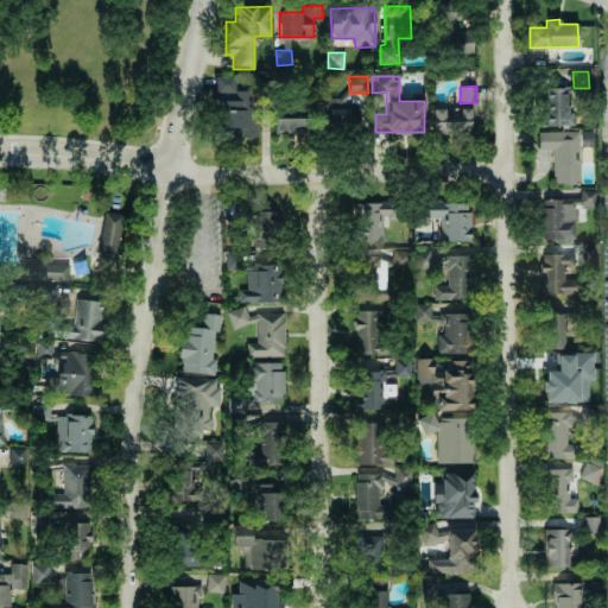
[(543,88),(544,126),(570,125),(569,88),(543,88)]
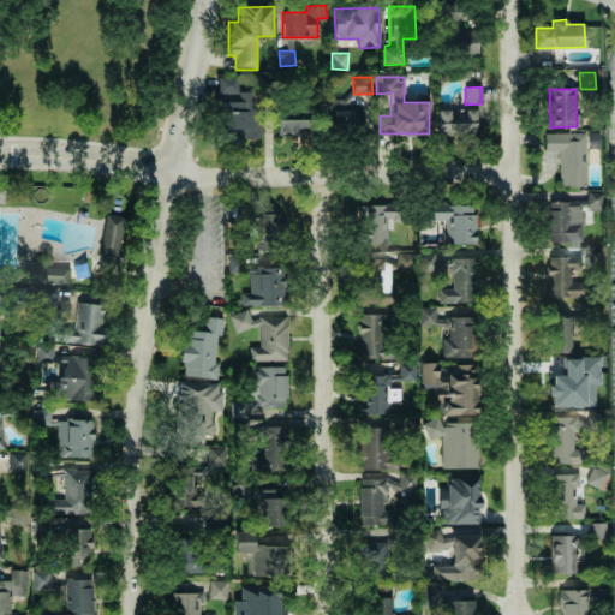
[(324,125),(356,126),(356,109),(326,109),(324,125)]
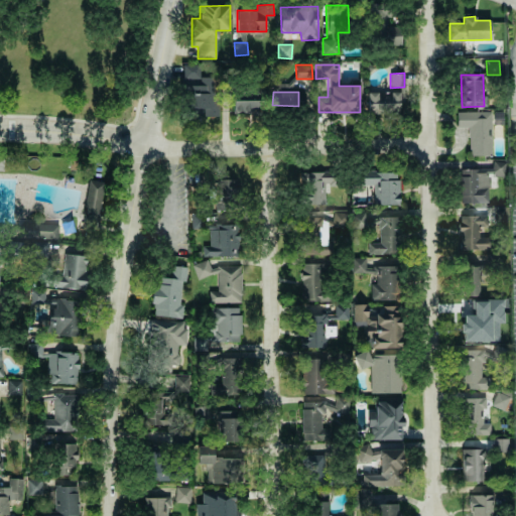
[(399,92),(368,92),(367,114),(399,115),(399,92)]
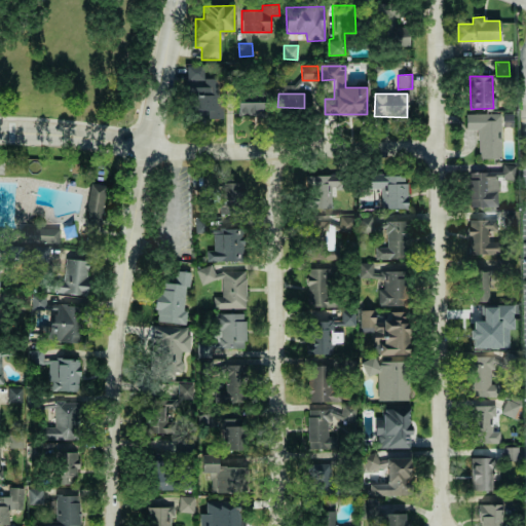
[(263,116),(263,103),(238,102),(237,115),(263,116)]
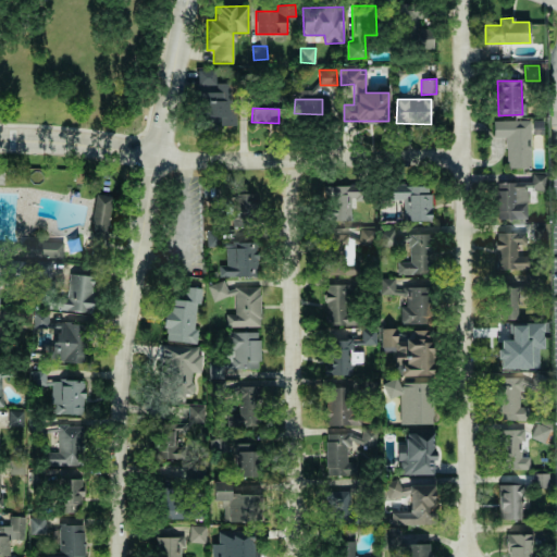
[(530,121),(493,121),(494,137),(507,137),(507,168),(531,168),(530,121)]
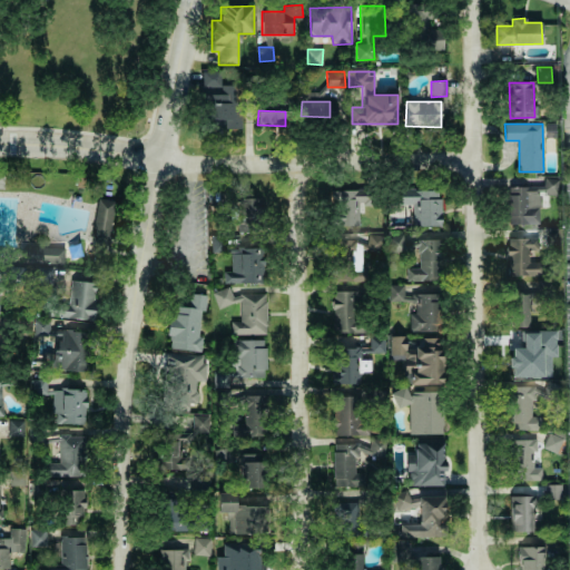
[(539,224),(539,207),(548,207),(548,195),(558,195),(558,178),(543,178),(543,187),(509,186),(508,224),(539,224)]
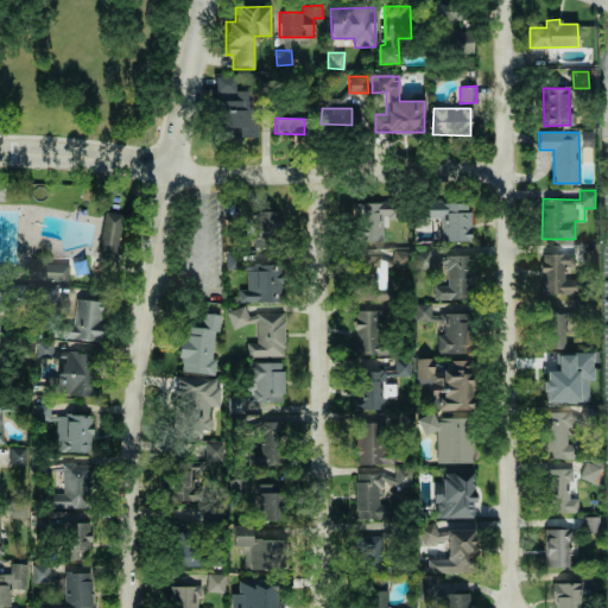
[(384,240),(382,216),(392,216),(392,210),(385,210),(385,202),(355,203),(355,240),(384,240)]
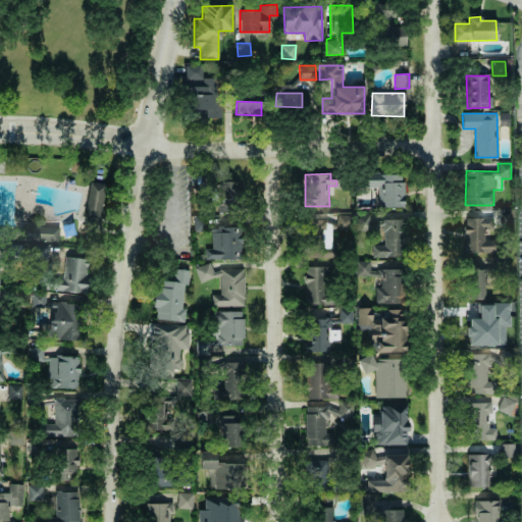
[(404,174),(367,173),(367,188),(378,188),(378,206),(403,207),(404,174)]
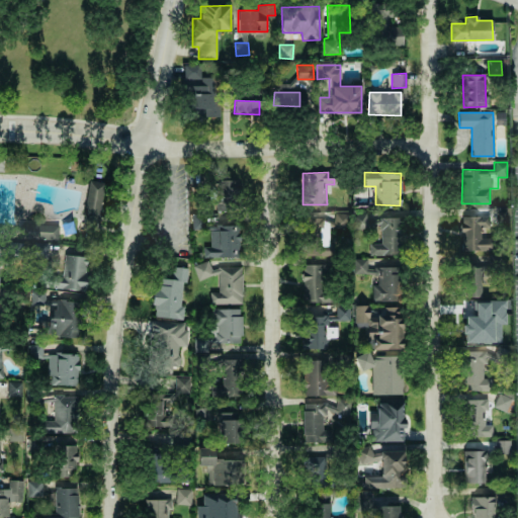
[(240,210),(240,188),(233,189),(232,180),(218,180),(218,210),(240,210)]
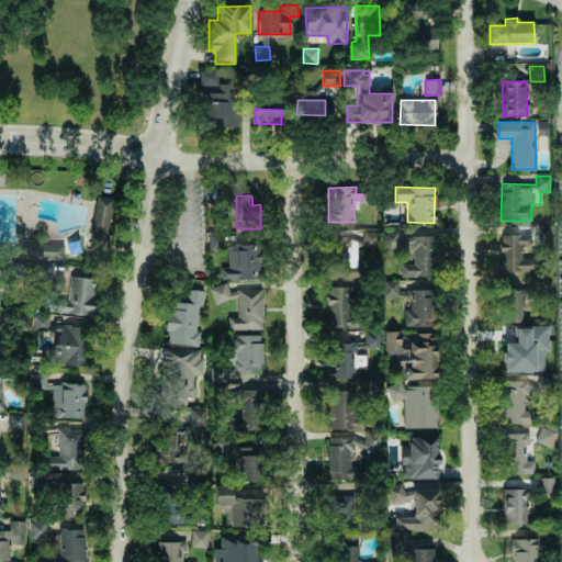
[(91,239),(109,240),(112,198),(94,197),(91,239)]
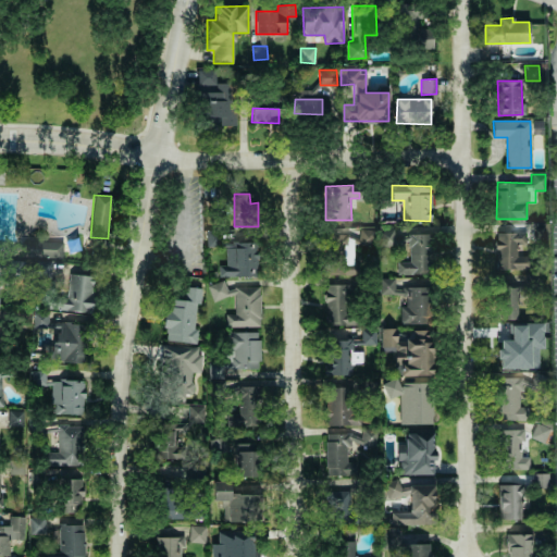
[(373,230),(359,230),(360,246),(374,245),(373,230)]
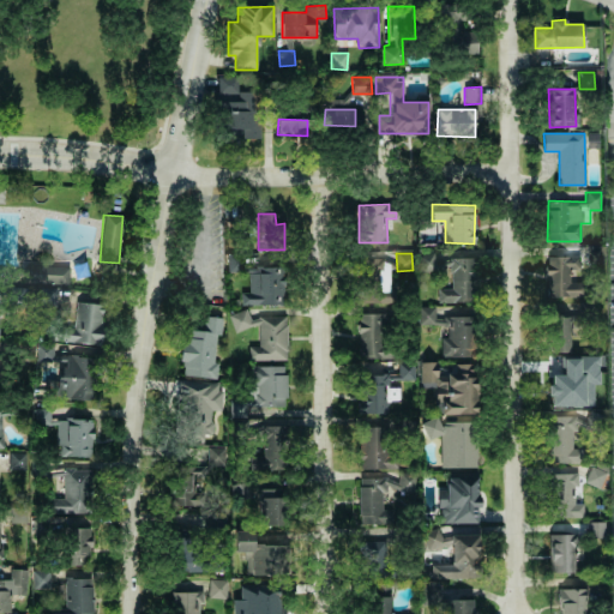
[(547,257),(547,296),(583,296),(582,256),(547,257)]
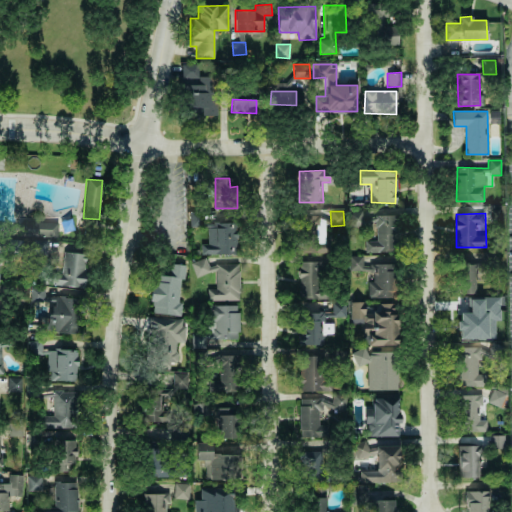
[(329,240),(325,241),(325,219),(307,220),(307,253),(330,253),(329,240)]
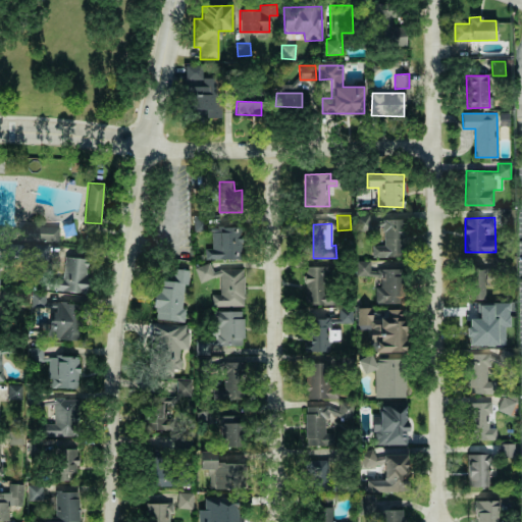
[(205,259),(241,258),(241,226),(211,227),(212,249),(205,249),(205,259)]
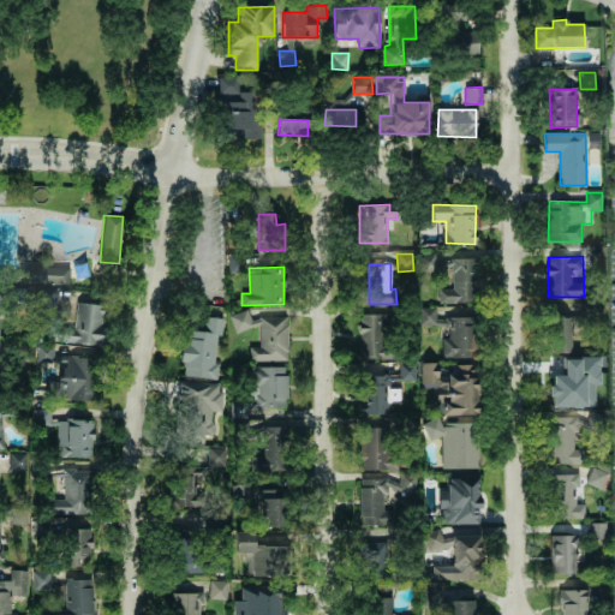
[(57,290),(42,290),(41,305),(55,306),(57,290)]
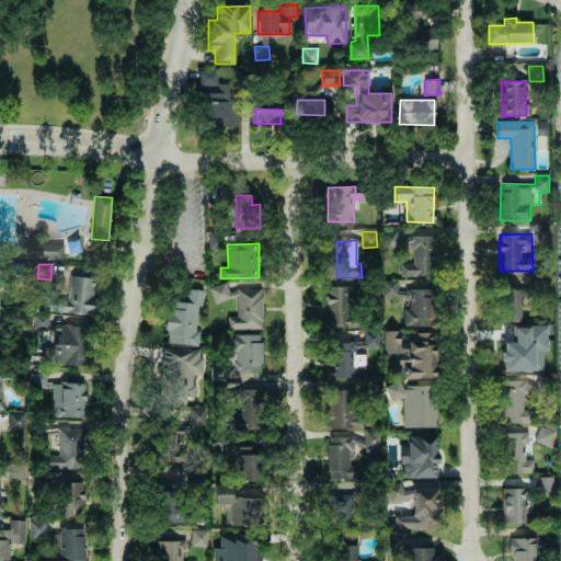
[(403,327),(432,325),(431,288),(398,289),(398,279),(384,281),(385,296),(409,296),(409,308),(403,308),(403,327)]
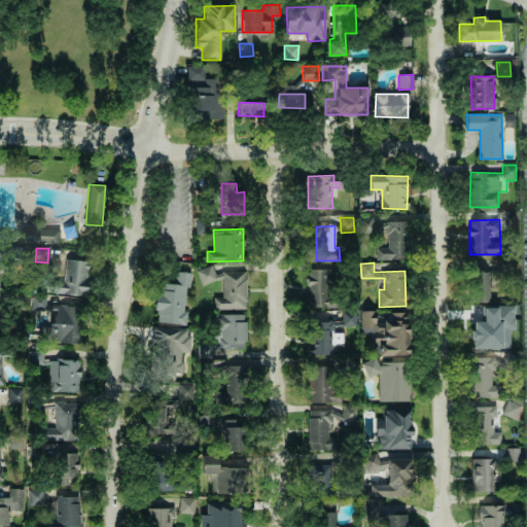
[(247,309),(246,272),(213,273),(213,268),(199,268),(200,281),(221,281),(222,296),(213,297),(214,309),(247,309)]
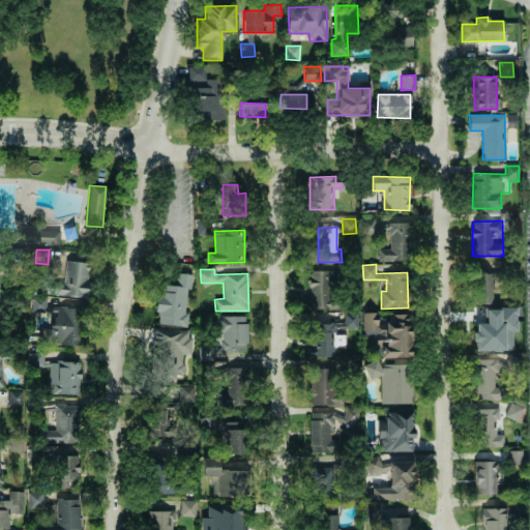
[(310,306),(332,306),(331,270),(310,271),(310,306)]
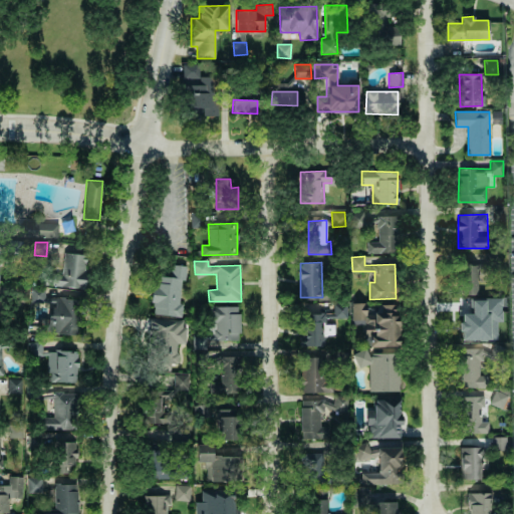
[(187,266),(172,264),(171,277),(155,276),(152,314),(180,316),(183,281),(186,281),(187,266)]
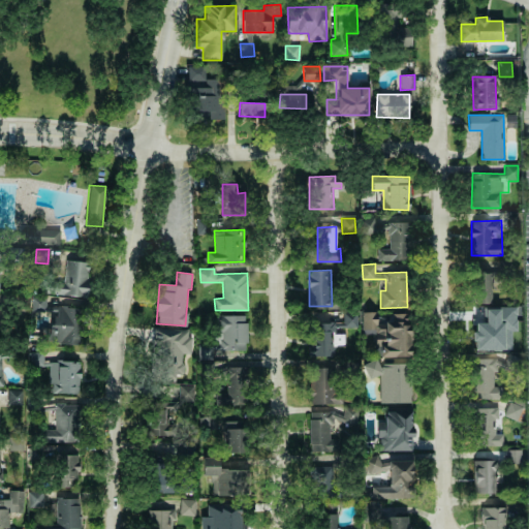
[(473,303),(489,304),(490,272),(474,272),(473,303)]
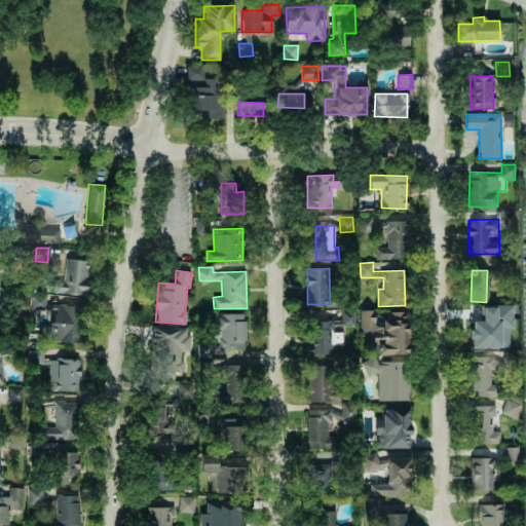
[(32,310),(45,310),(45,293),(32,293),(32,310)]
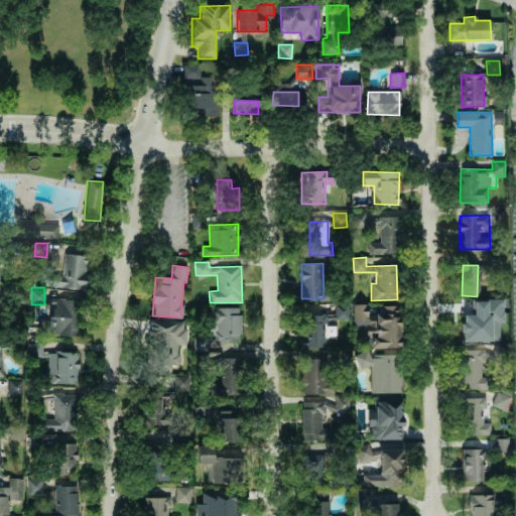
[(49,336),(82,337),(83,300),(56,299),(55,310),(50,310),(49,336)]
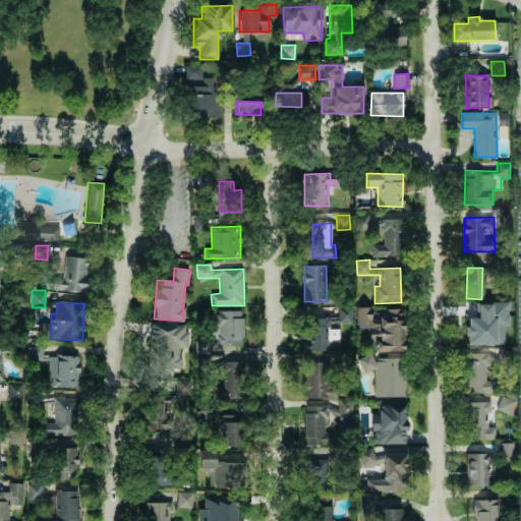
[(467,344),(504,345),(504,326),(509,326),(509,302),(477,302),(476,317),(467,317),(467,344)]
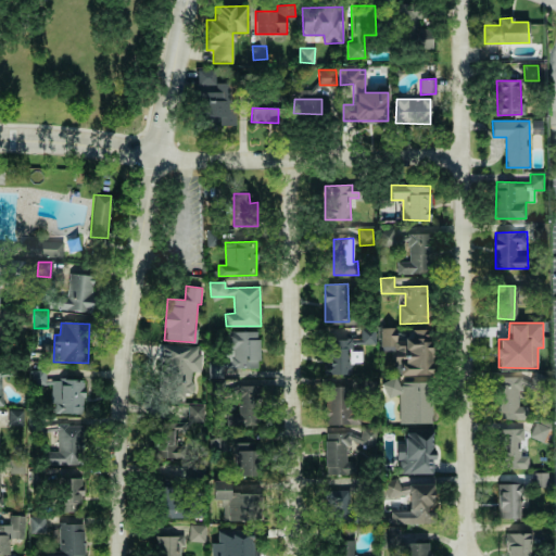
[(362,344),(376,344),(376,328),(361,328),(362,344)]
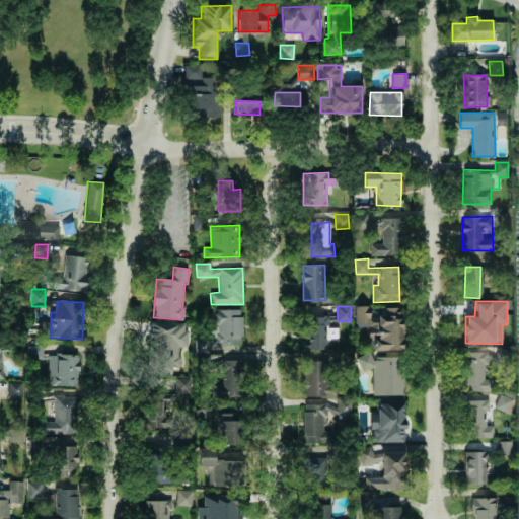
[(373,350),(402,350),(402,307),(378,308),(378,311),(363,311),(363,306),(355,306),(355,327),(368,327),(368,339),(373,339),(373,350)]
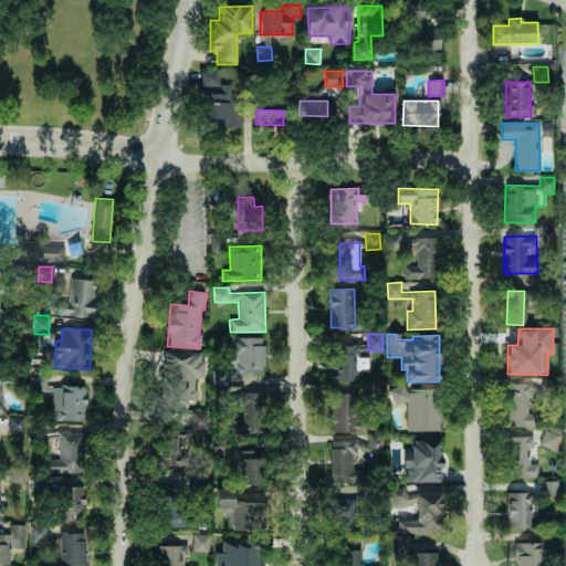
[(212,385),(228,384),(227,375),(264,374),(263,337),(236,337),(237,359),(226,359),(227,367),(211,367),(212,385)]
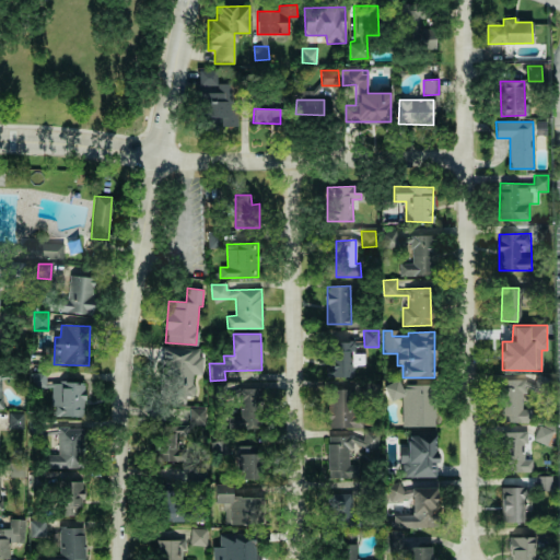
[(201,374),(202,349),(165,348),(163,400),(193,401),(194,374),(201,374)]
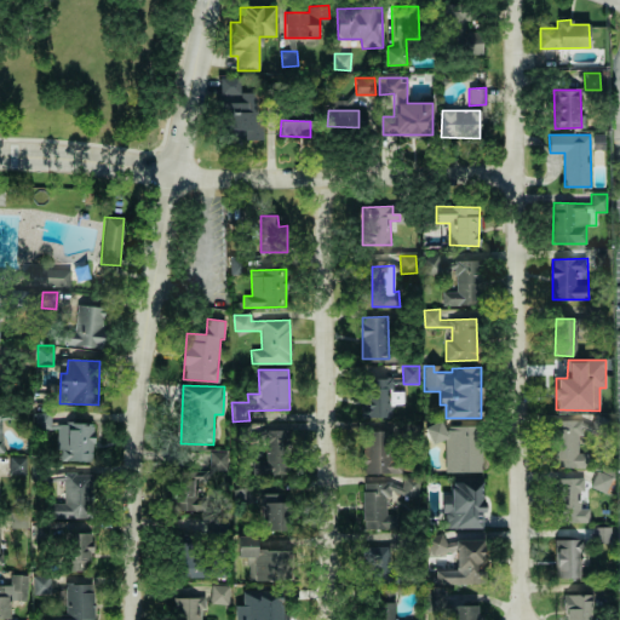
[(93,461),(95,424),(49,423),(49,414),(35,414),(34,429),(55,430),(53,438),(57,438),(56,460),(93,461)]
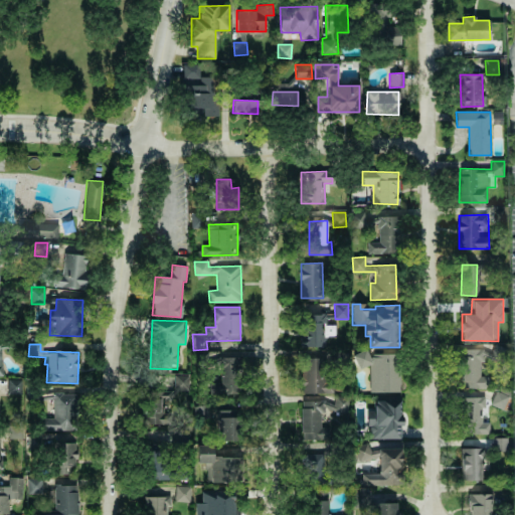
[(506,346),(494,346),(494,360),(506,360),(506,346)]
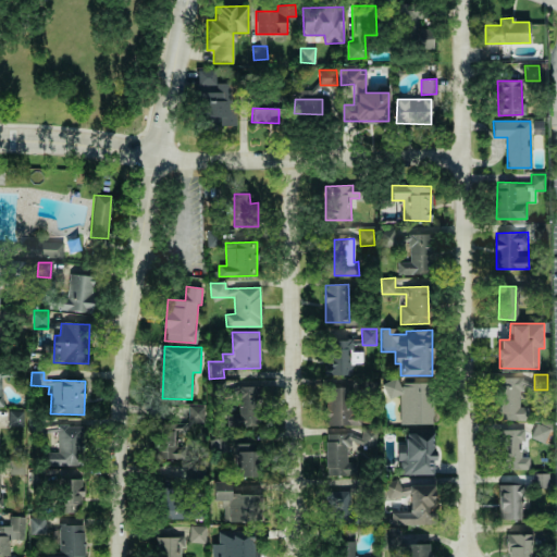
[(498,378),(499,420),(529,420),(528,406),(519,407),(519,391),(527,391),(527,378),(498,378)]
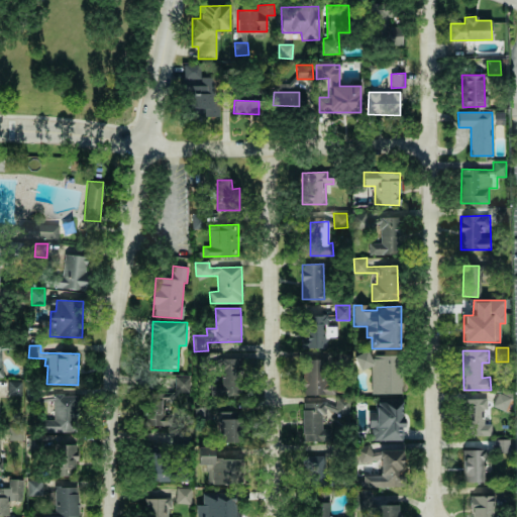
[(372,394),(402,393),(401,354),(372,355),(372,352),(356,352),(356,370),(371,369),(372,394)]
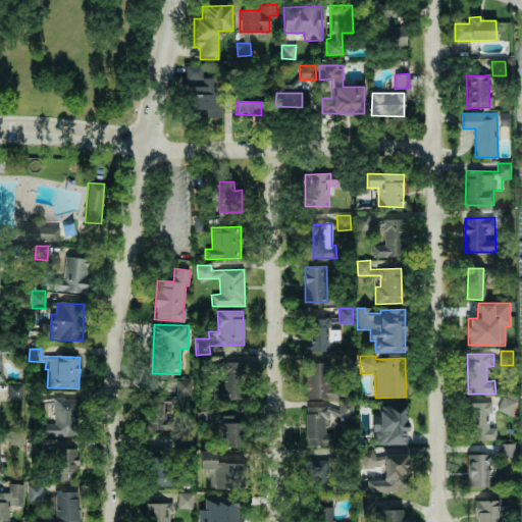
[(213,400),(245,399),(244,362),(222,362),(223,387),(212,387),(213,400)]
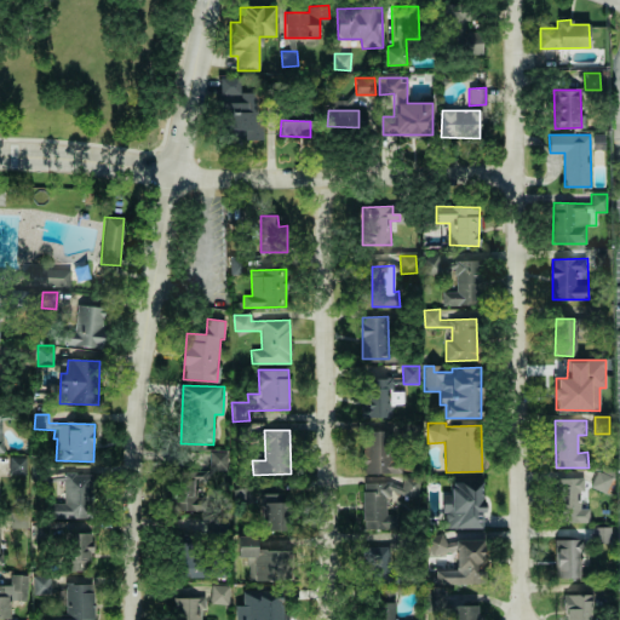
[(402,474),(402,457),(394,455),(394,431),(365,431),(363,474),(402,474)]
